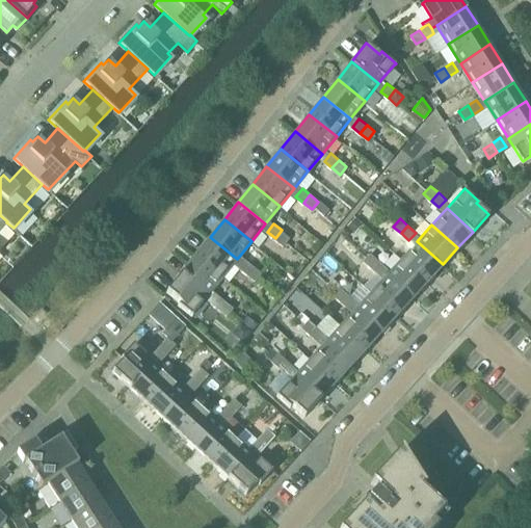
[(282,230),(275,238),(283,244),(290,237),(282,230)]
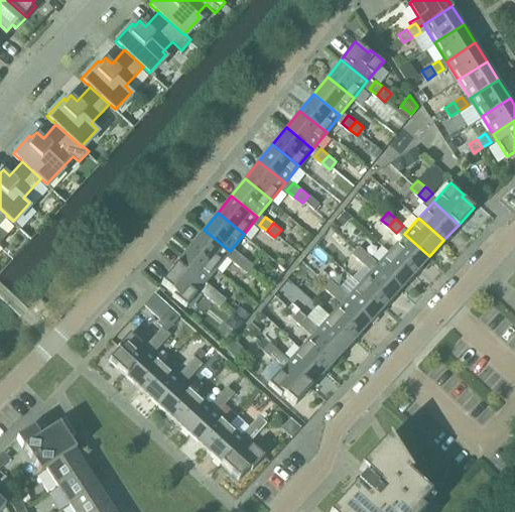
[(217,268),(230,251),(204,230),(189,246),(217,268)]
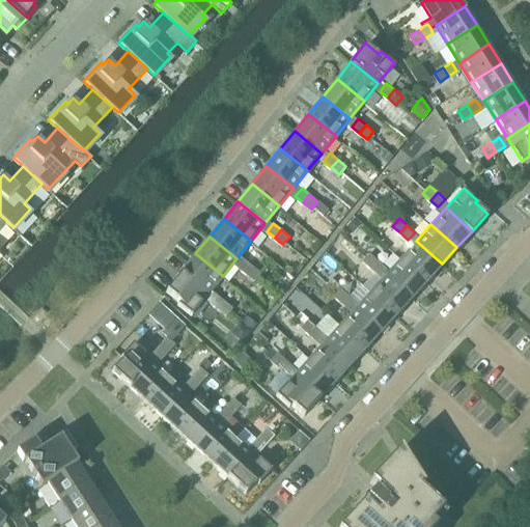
[(400,257),(426,280),(442,264),(416,241),(400,257)]
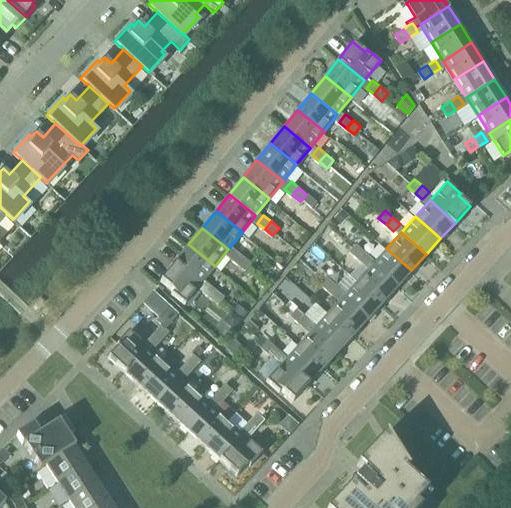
[(349,250),(357,256),(363,249),(356,242),(349,250)]
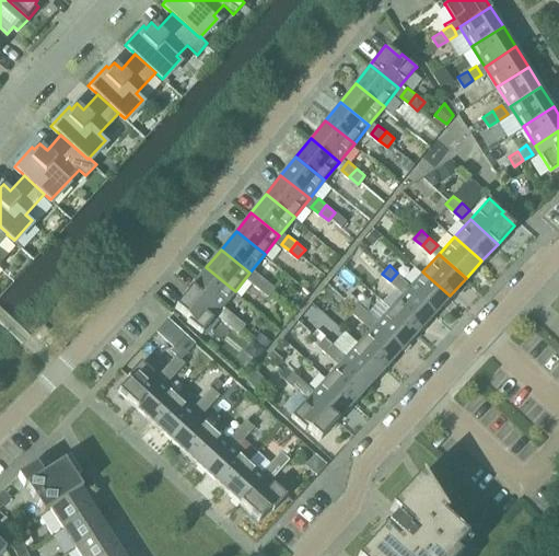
[(220,309),(223,304),(235,291),(206,267),(191,286),(220,309)]
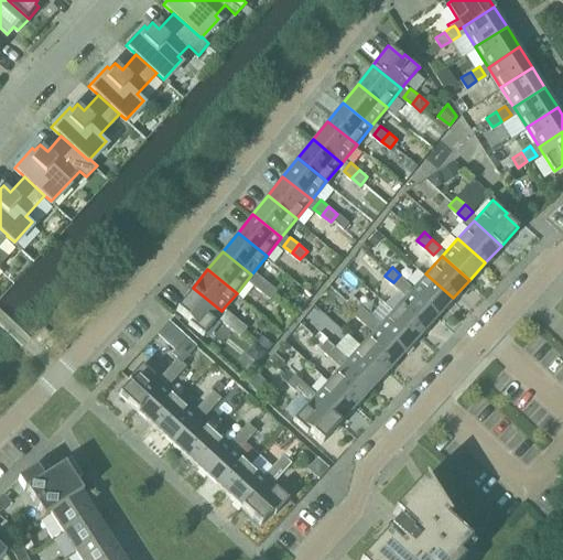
[(425,273),(410,290),(437,315),(453,298),(425,273)]
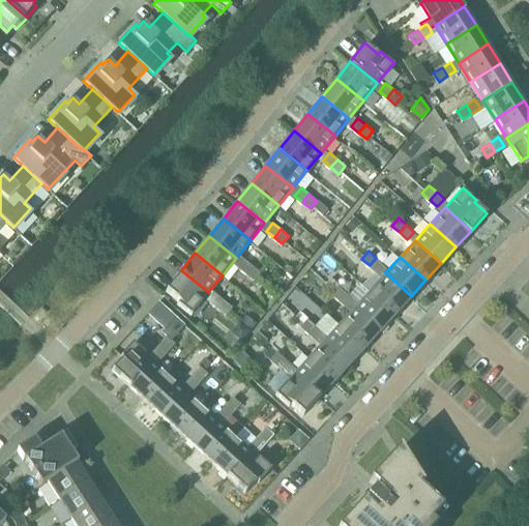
[(244,258),(238,265),(245,272),(253,264),(244,258)]
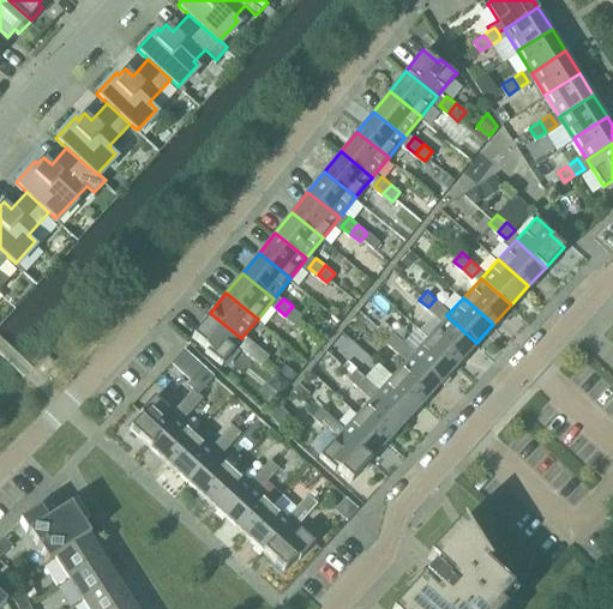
[(428,307),(437,315),(445,307),(436,299),(428,307)]
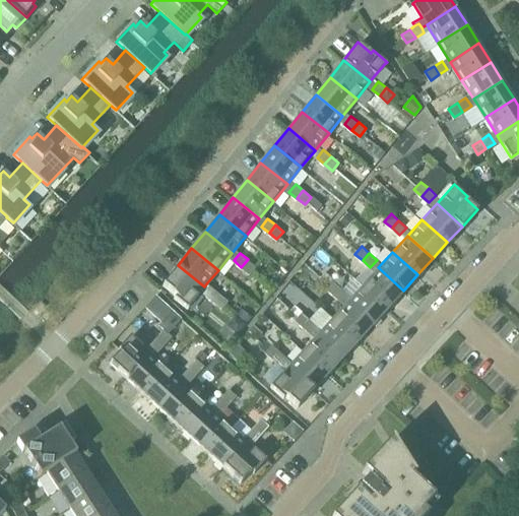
[(248,259),(241,267),(249,273),(256,265),(248,259)]
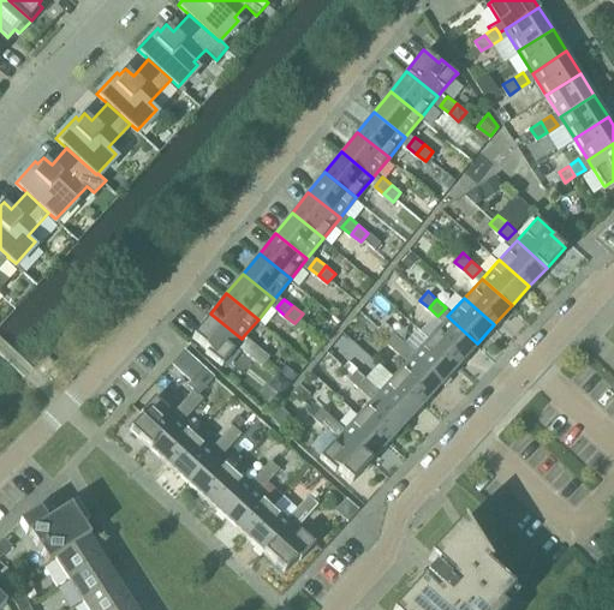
[(224,362),(242,339),(210,314),(194,335),(208,347),(206,350),(222,363),(224,362)]
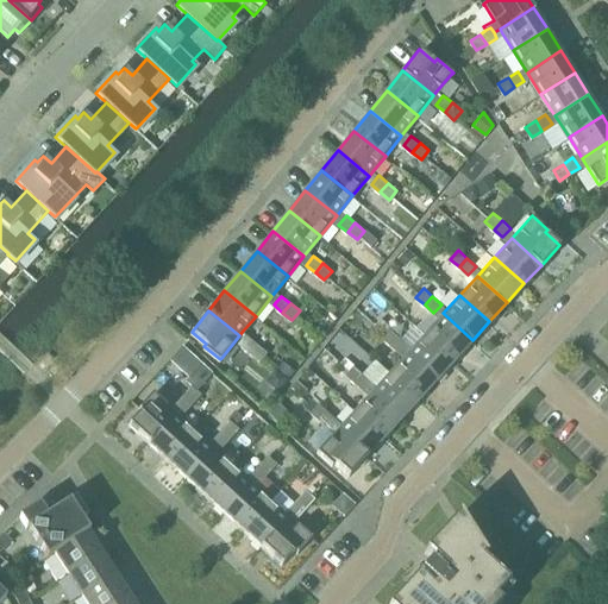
[(443,313),(425,332),(455,359),(472,340),(443,313)]
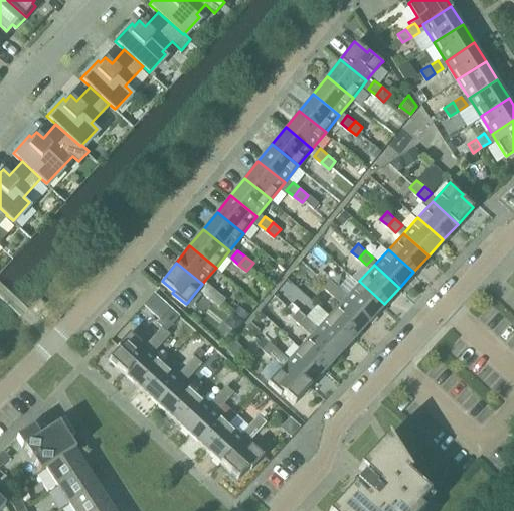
[(350,273),(339,286),(343,290),(341,293),(345,297),(370,320),(384,304),(359,281),(350,273)]
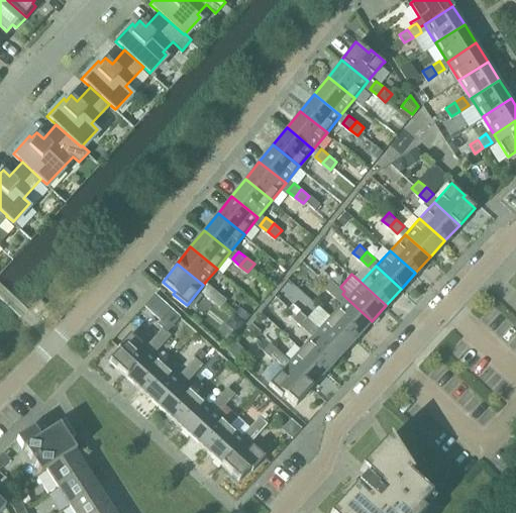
[(323,285),(330,292),(337,284),(329,277),(327,280),(323,285)]
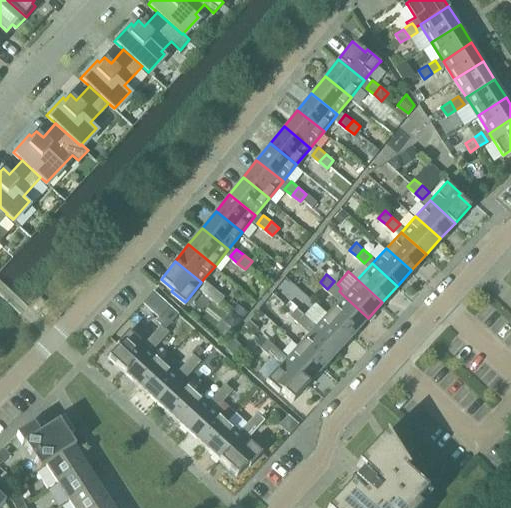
[(327,289),(334,295),(339,291),(341,288),(337,284),(334,281),(327,289)]
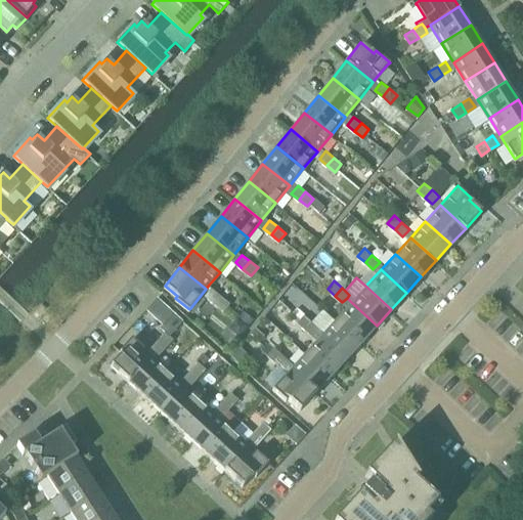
[(214,289),(208,297),(215,303),(222,295),(214,289)]
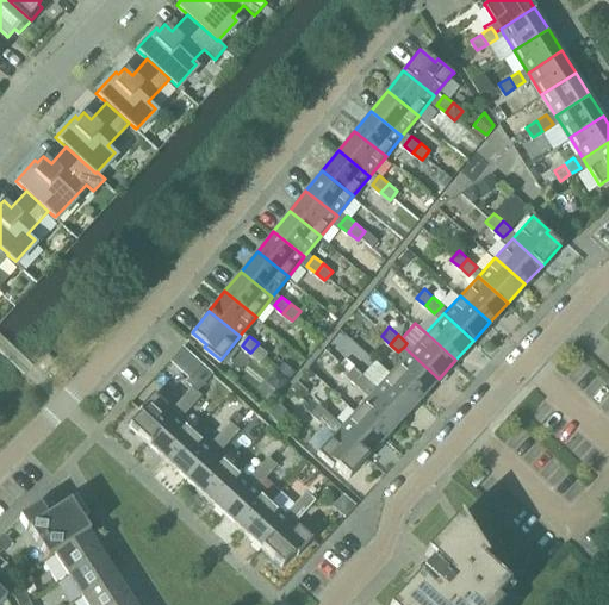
[(259,343),(250,353),(260,360),(267,351),(259,343)]
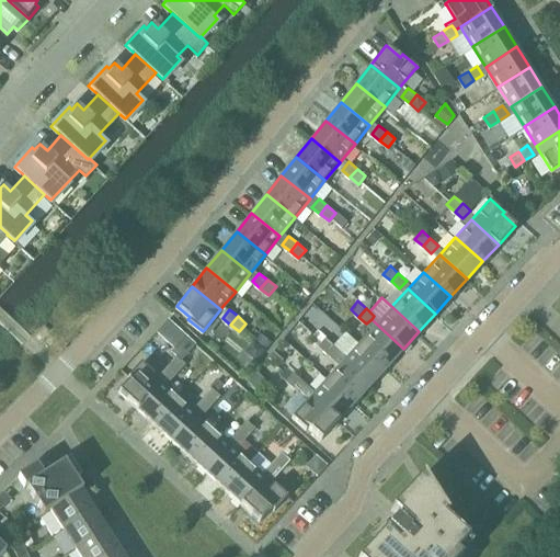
[(336,338),(344,325),(330,317),(323,330),(336,338)]
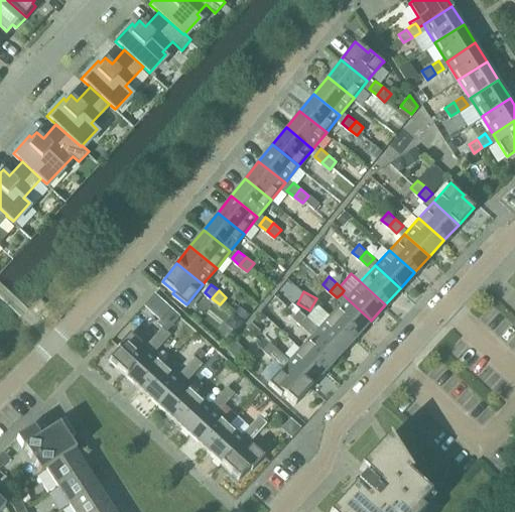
[(346,297),(342,301),(331,314),(355,337),(371,321),(346,297)]
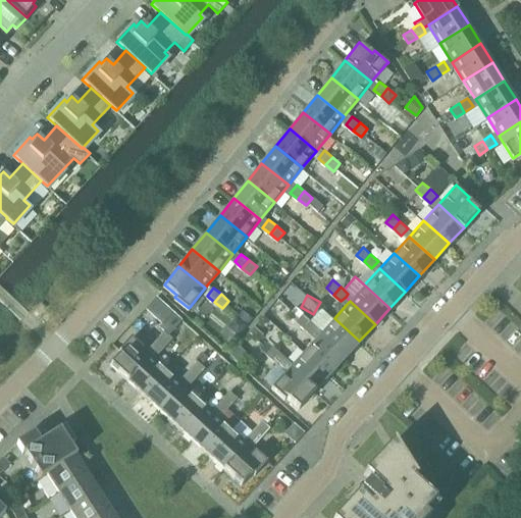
[(296,320),(304,326),(311,319),(303,312),(296,320)]
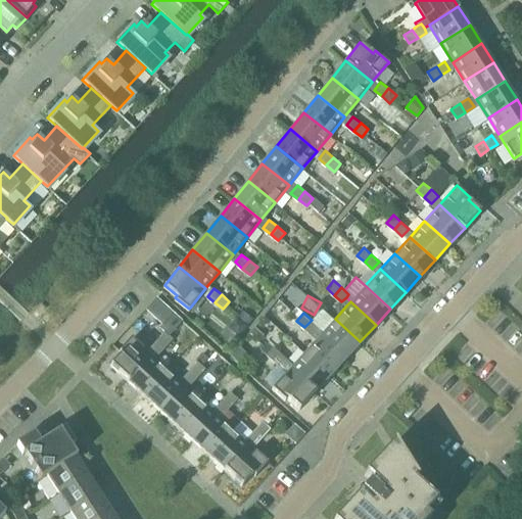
[(360,341),(335,319),(320,335),(345,358),(360,341)]
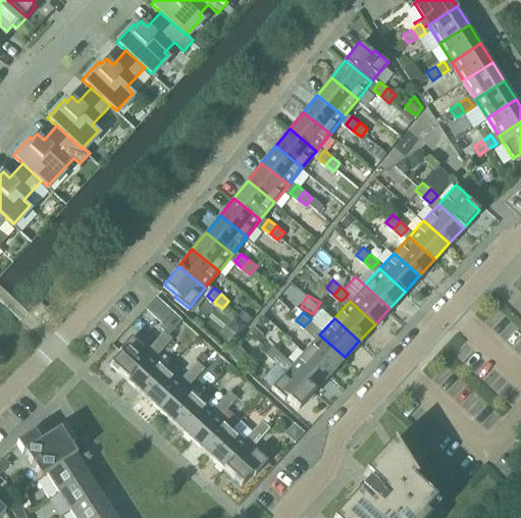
[(311,319),(304,326),(311,333),(318,326),(311,319)]
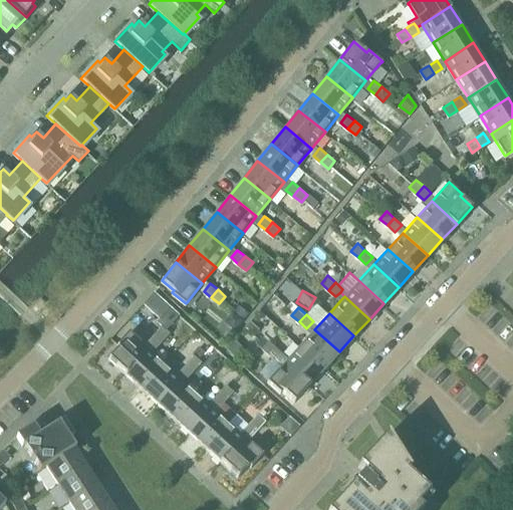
[(156,332),(163,338),(170,331),(163,324),(156,332)]
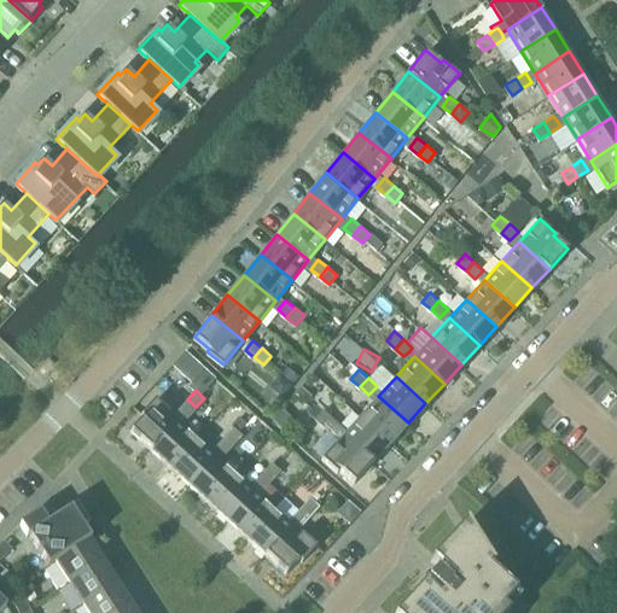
[(179,418),(174,413),(157,397),(156,396),(141,412),(144,414),(131,428),(151,448),(179,418)]
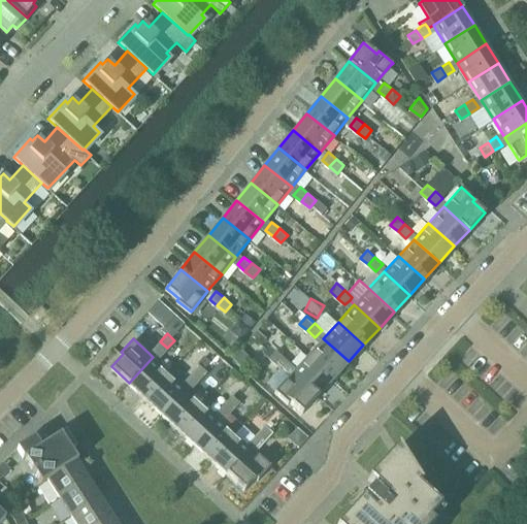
[(323,338),(320,341),(307,354),(333,378),(349,361),(323,338)]
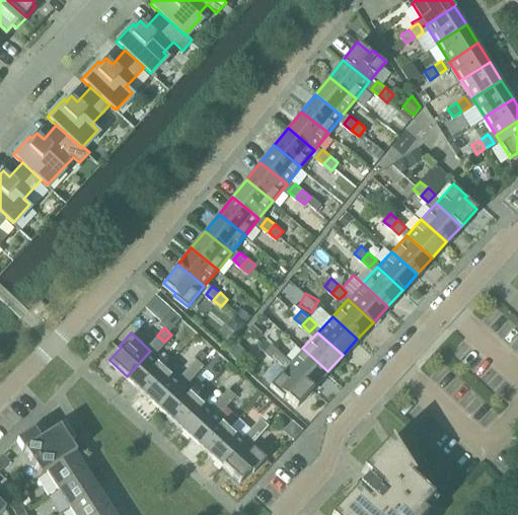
[(157,336),(150,343),(158,350),(164,342),(157,336)]
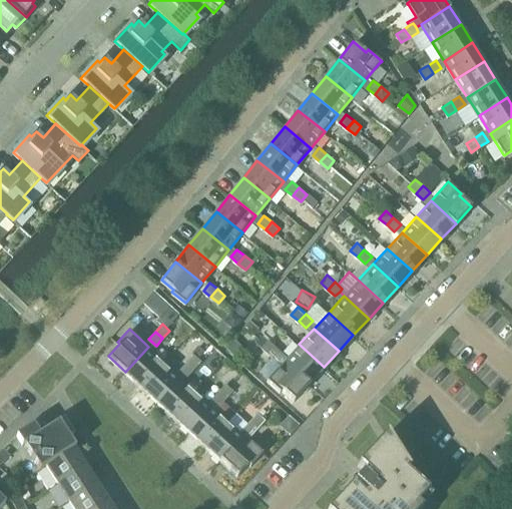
[(270,353),(276,346),(269,339),(262,347),(270,353)]
